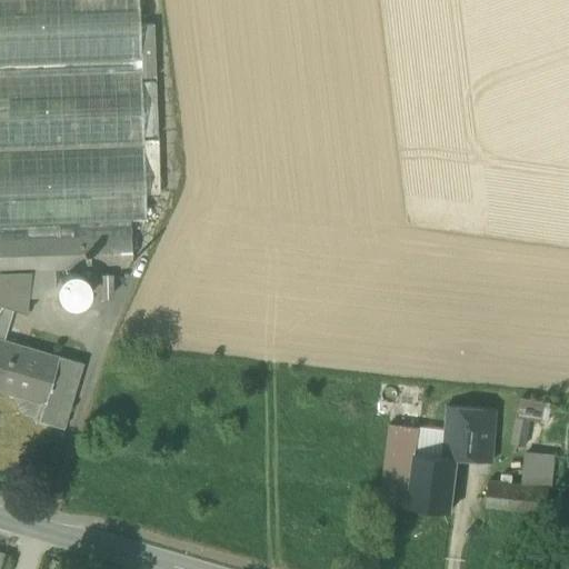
[(0,0),(0,241),(131,236),(131,222),(146,222),(145,195),(142,140),(142,137),(141,82),(141,78),(139,25),(138,0),(0,0)]
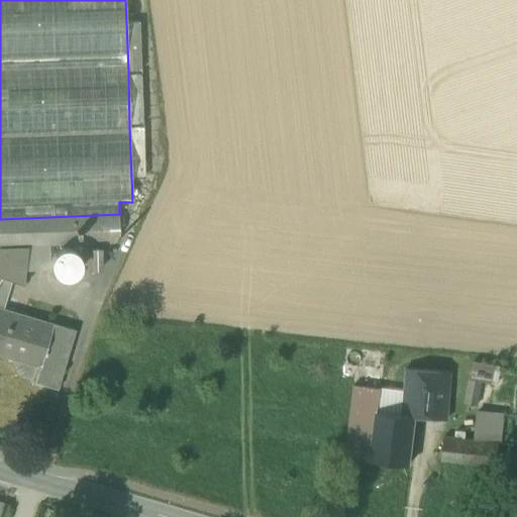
[(126,22),(128,71),(140,71),(139,22),(126,22)]
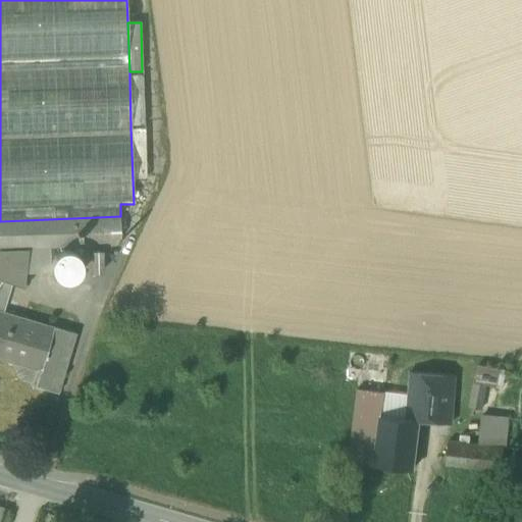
[(129,75),(131,125),(144,124),(142,74),(129,75)]
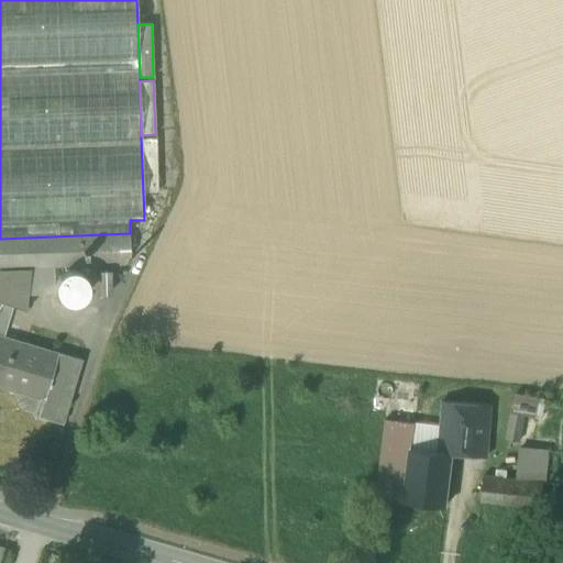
[(157,192),(155,139),(141,139),(143,192),(157,192)]
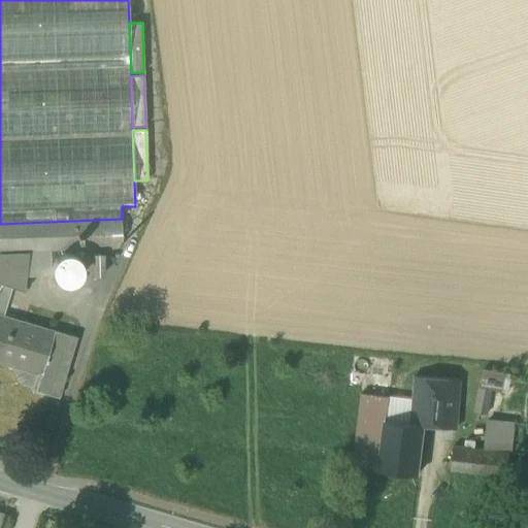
[(0,224),(0,252),(28,252),(50,251),(118,249),(123,240),(122,219),(0,224)]
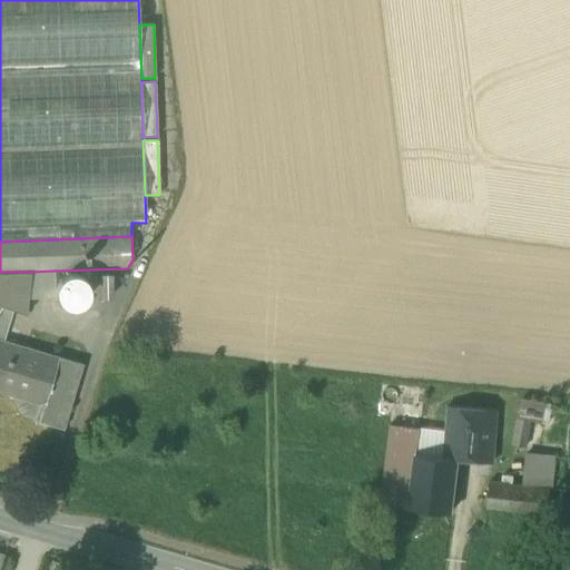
[(53,297),(53,271),(30,272),(28,297),(53,297)]
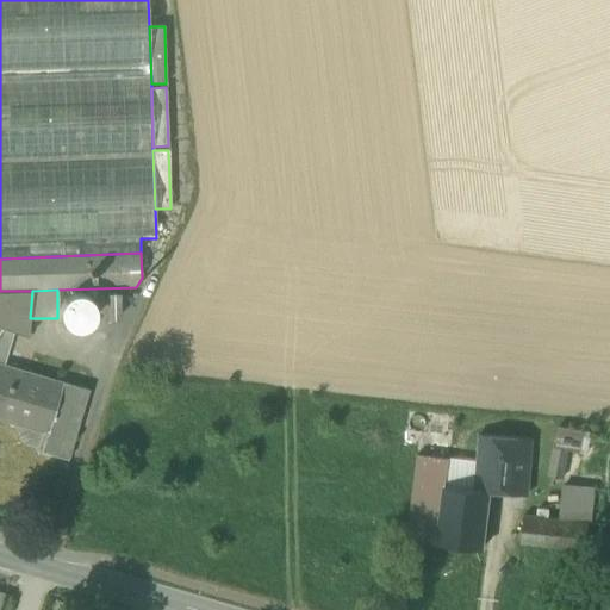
[(30,318),(32,291),(0,291),(0,328),(13,331),(13,332),(29,337),(30,318)]
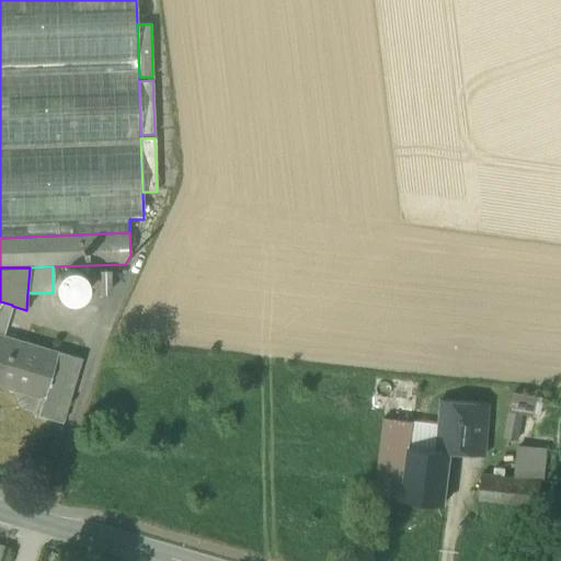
[(111,270),(98,270),(98,292),(111,293),(111,270)]
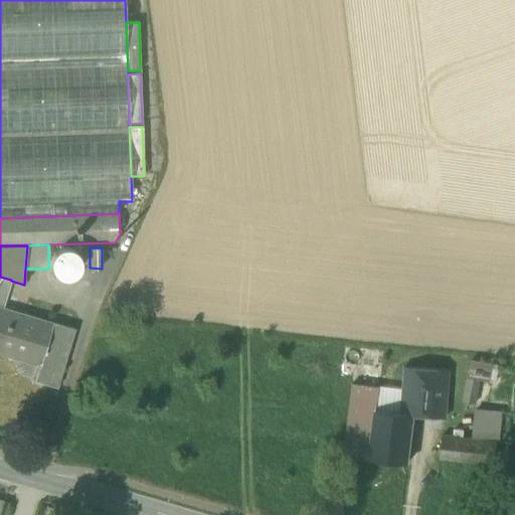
[(0,290),(2,291),(8,293),(11,281),(11,280),(0,277),(0,290)]
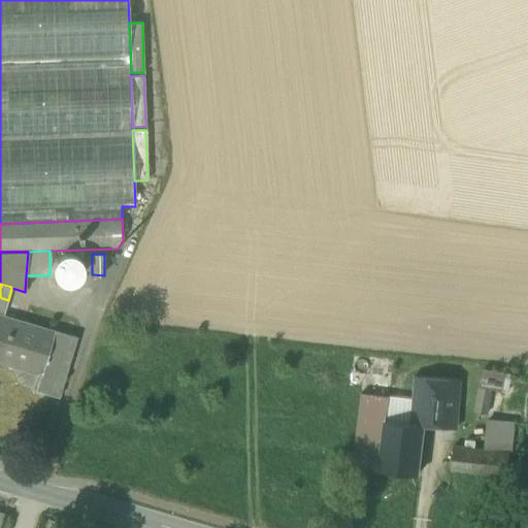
[(0,355),(42,367),(54,333),(53,332),(0,316),(0,305),(2,298),(0,297),(0,355)]
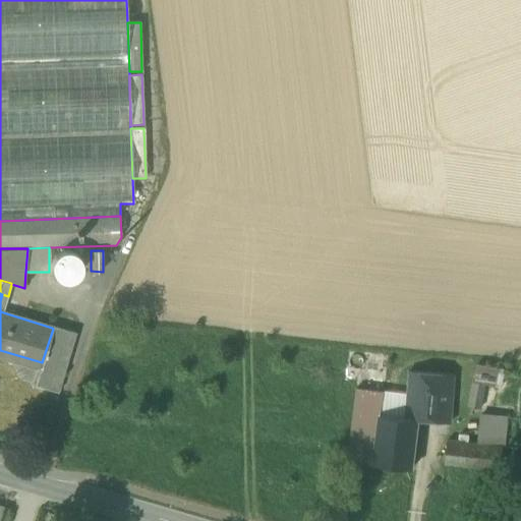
[(52,327),(52,328),(53,329),(42,362),(39,371),(39,370),(34,386),(58,393),(75,334),(52,327)]
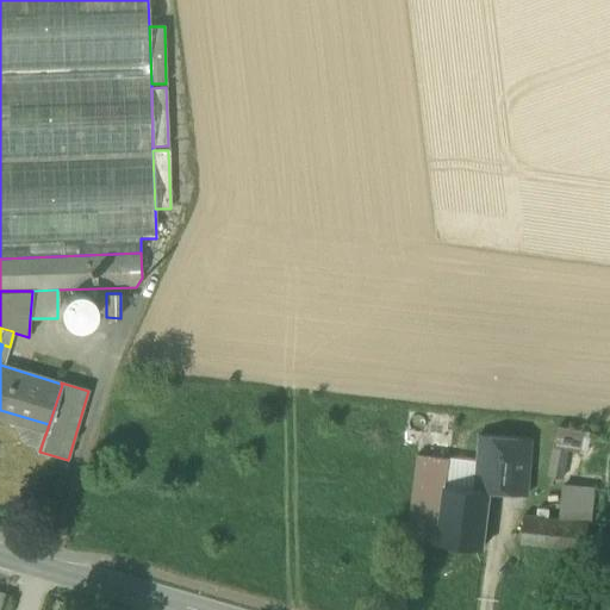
[(0,421),(45,434),(45,435),(49,424),(0,410),(0,421)]
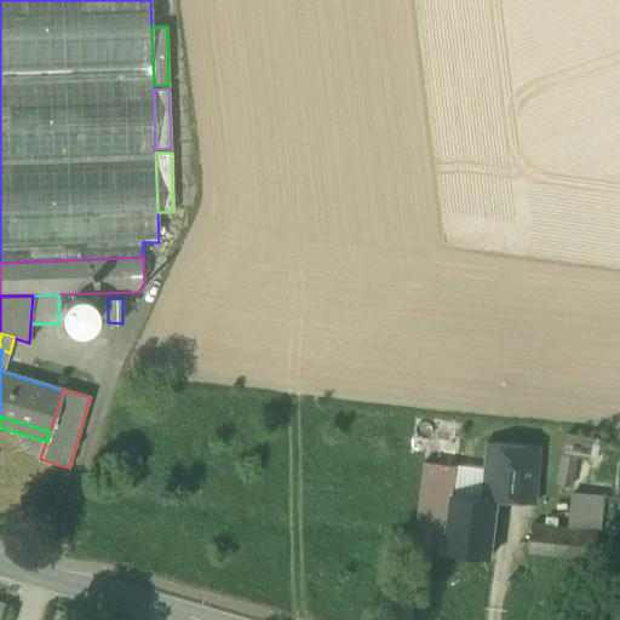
[(569,449),(587,452),(590,435),(572,432),(569,449)]
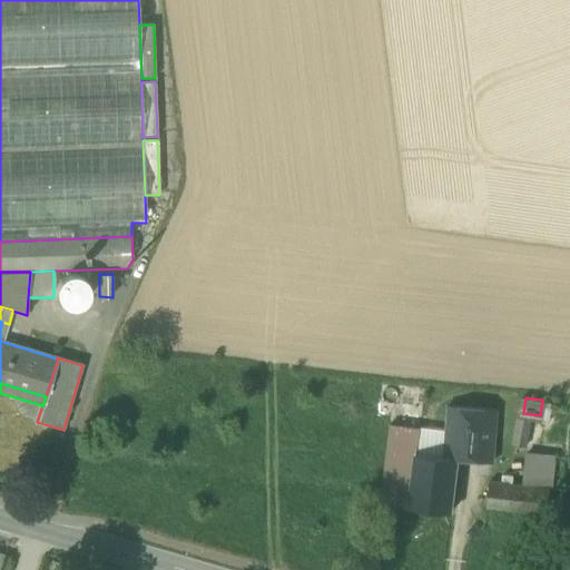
[(458,461),(493,463),(498,411),(449,406),(446,433),(444,460),(458,461)]
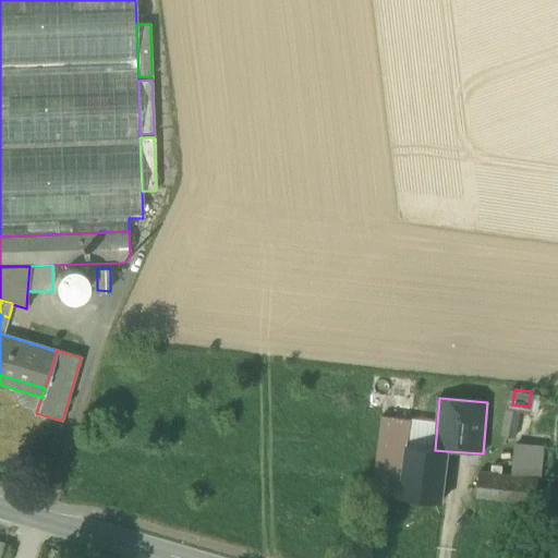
[(502,437),(516,438),(521,412),(508,410),(502,437)]
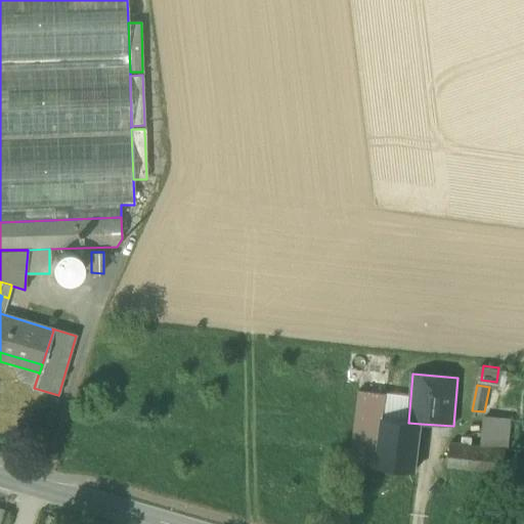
[(350,465),(415,472),(421,424),(408,423),(410,398),(359,391),(350,465)]
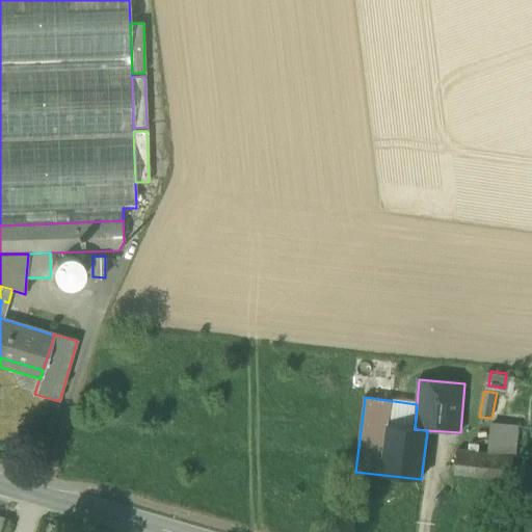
[(514,456),(515,444),(517,427),(493,424),(491,442),(489,454),(514,456)]
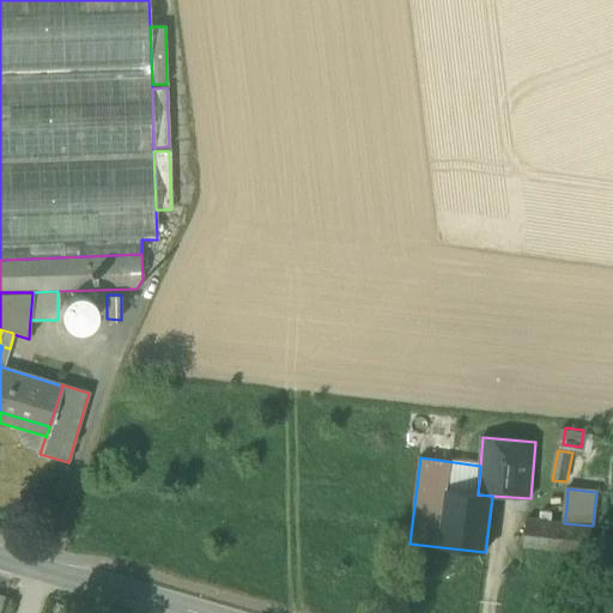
[(523,546),(589,553),(593,526),(564,523),(552,521),(552,514),(541,513),(540,520),(527,519),(523,546)]
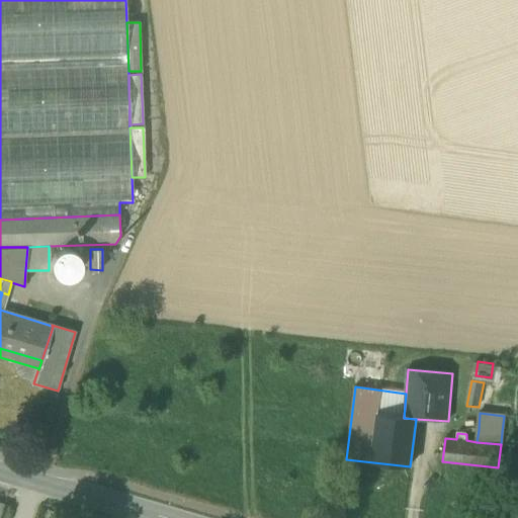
All buildings are outlined.
